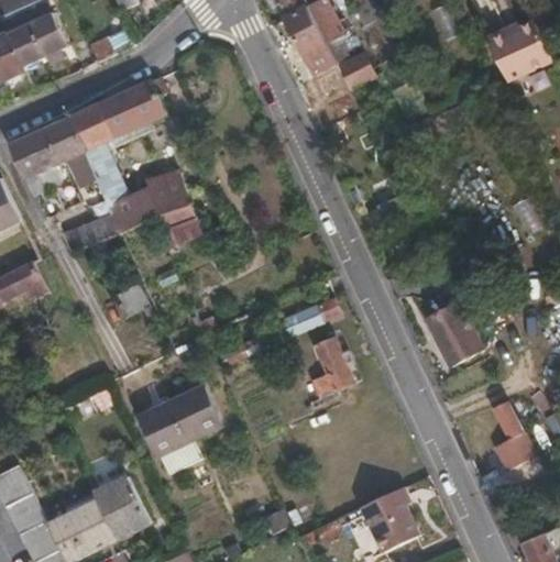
[(0,7),(4,17),(39,0),(0,0),(0,7)]
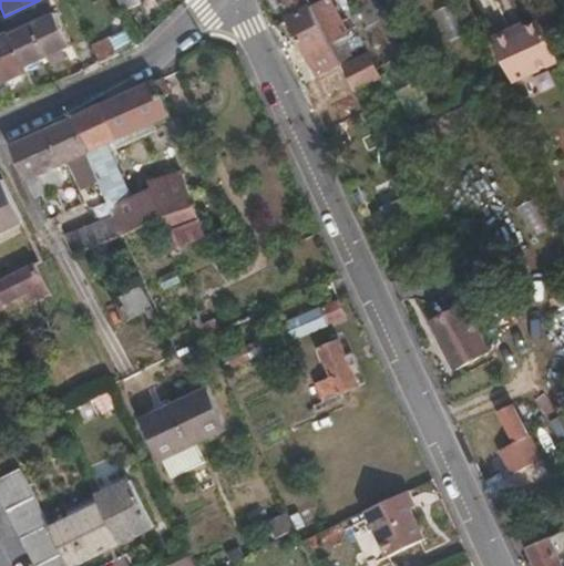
[(2,18),(9,32),(24,68),(47,57),(60,50),(70,45),(53,11),(51,12),(44,0),(39,0),(4,17),(2,18)]
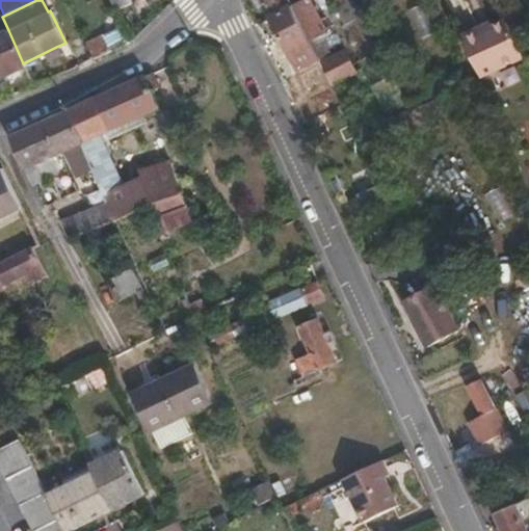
[(108,0),(113,10),(130,2),(129,0),(108,0)]
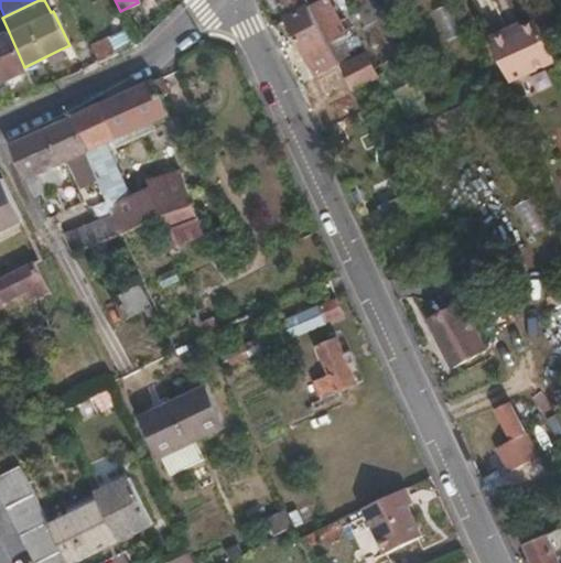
[(267,0),(271,10),(279,6),(276,0),(267,0)]
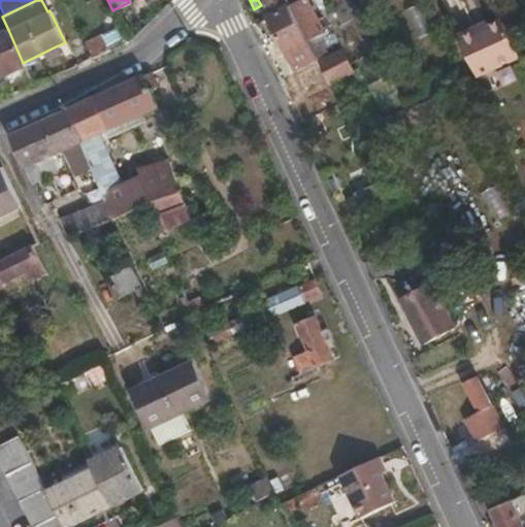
[(258,0),(261,5),(266,15),(288,4),(286,0),(258,0)]
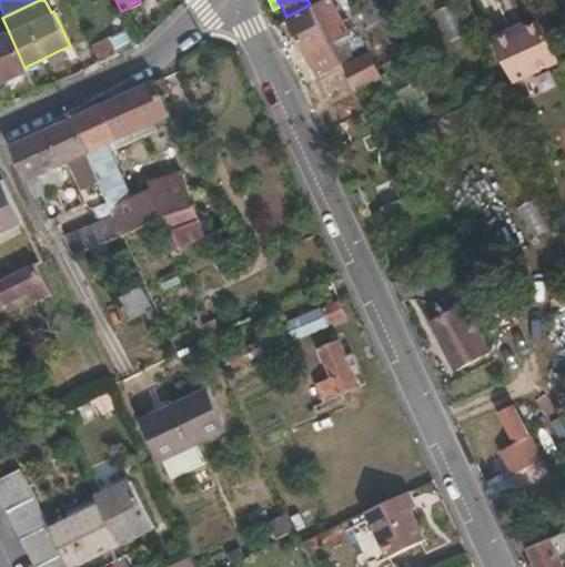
[(341,66),(353,91),(379,78),(366,53),(354,60),(344,42),(349,40),(329,0),(324,0),(311,7),(341,66)]
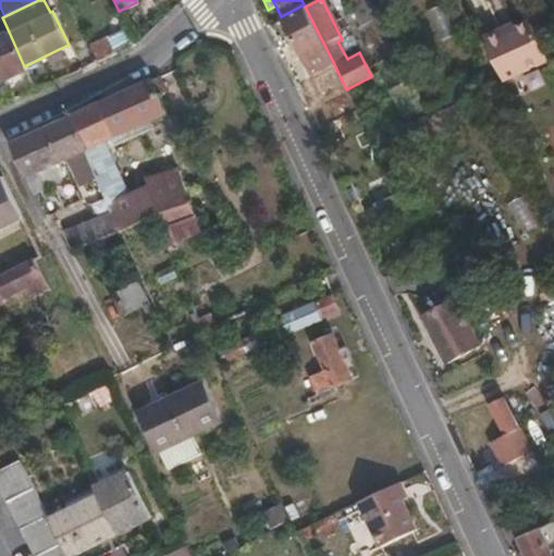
[(347,0),(359,24),(361,23),(378,14),(381,22),(390,17),(405,9),(401,0),(374,0),(371,2),(370,0),(347,0)]
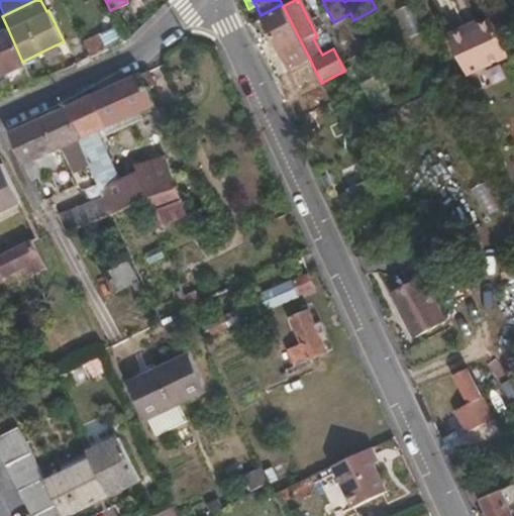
[(282,4),(261,15),(290,70),(310,60),(283,6),(282,4)]
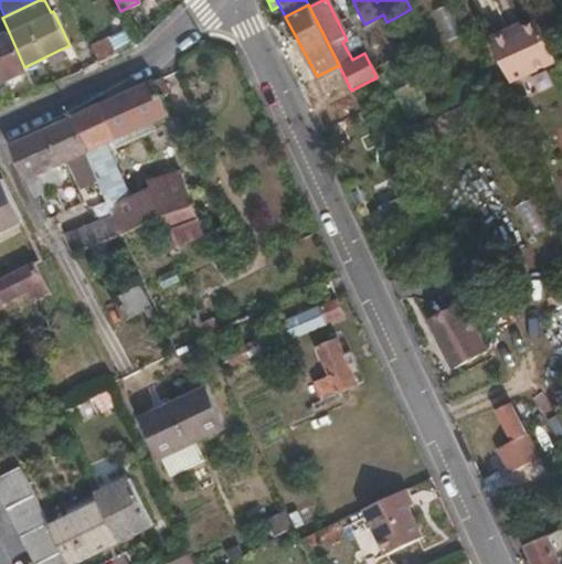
[(383,14),(367,23),(382,54),(385,52),(404,87),(416,81),(386,22),(383,14)]
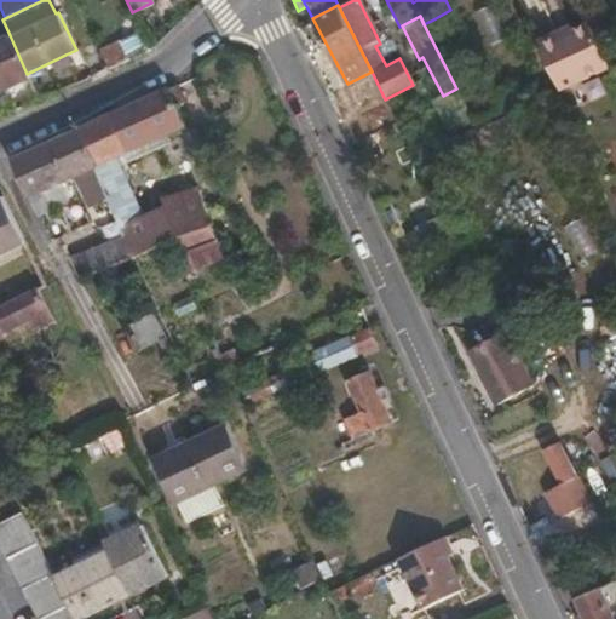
[(471,93),(433,19),(424,24),(456,89),(462,98),(471,93)]
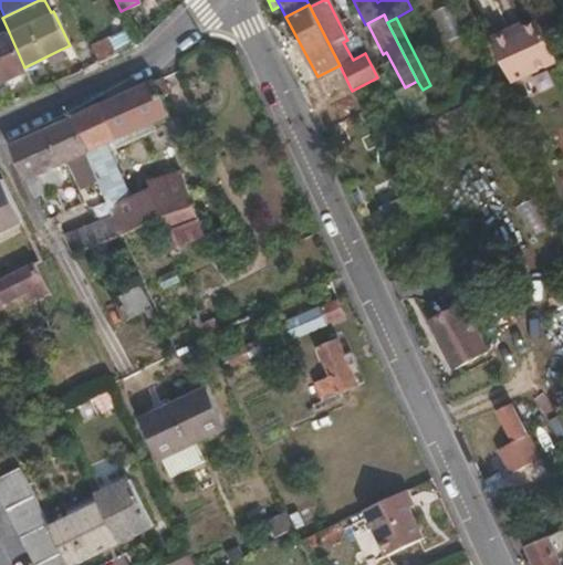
[(509,82),(554,61),(535,20),(518,28),(517,23),(488,37),(509,82)]
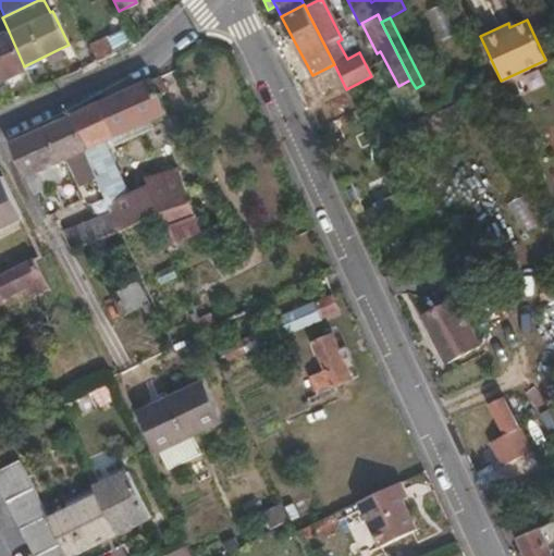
[(113,52),(134,44),(125,26),(105,36),(113,52)]
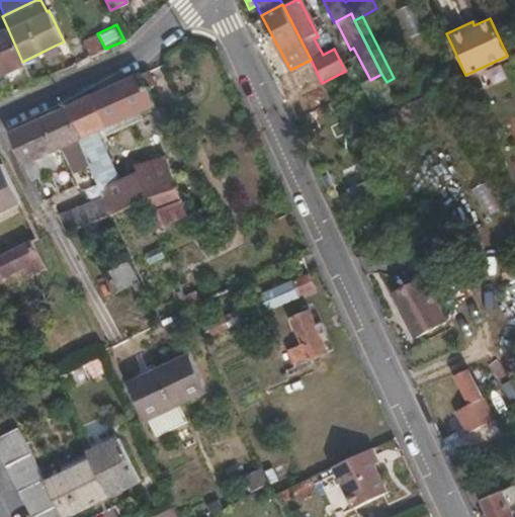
[(89,57),(105,49),(97,33),(82,39),(89,57)]
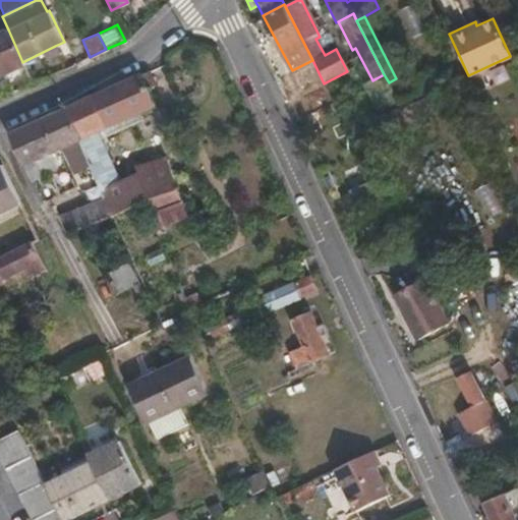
[(55,46),(43,52),(47,60),(59,54),(55,46)]
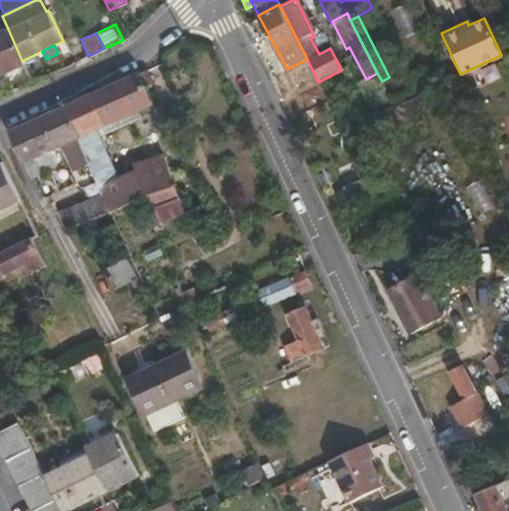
[(104,123),(76,135),(88,162),(97,182),(110,211),(113,210),(138,198),(149,193),(173,185),(162,154),(131,163),(134,169),(116,177),(97,135),(95,130),(136,111),(153,103),(137,71),(90,93),(104,123)]
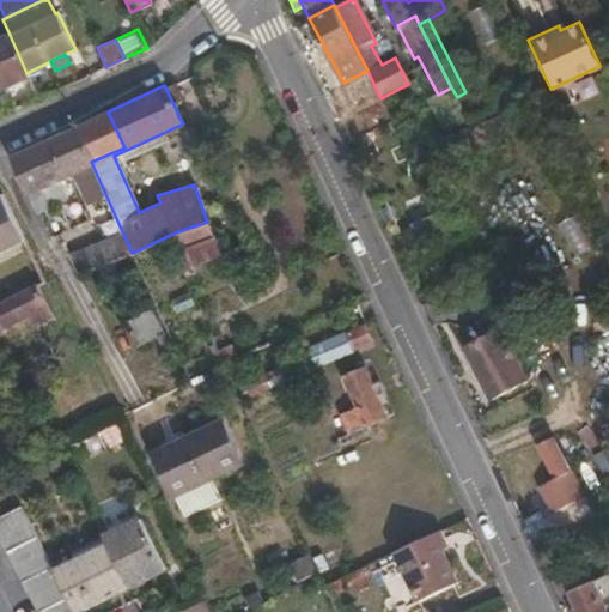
[(108,111),(75,127),(91,162),(125,147),(108,111)]
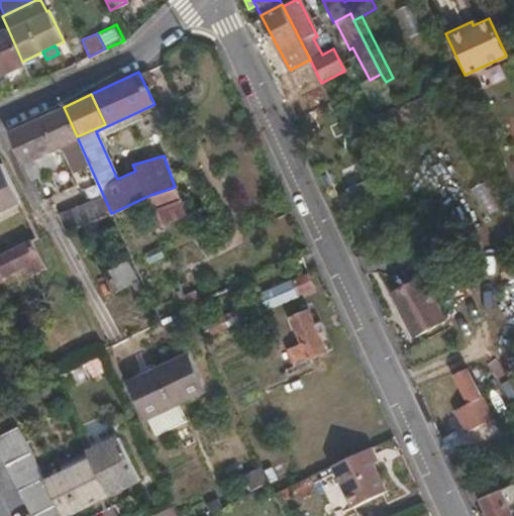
[(64,107),(8,132),(23,164),(29,177),(55,166),(48,152),(61,147),(73,173),(75,172),(89,164),(77,136),(64,107)]
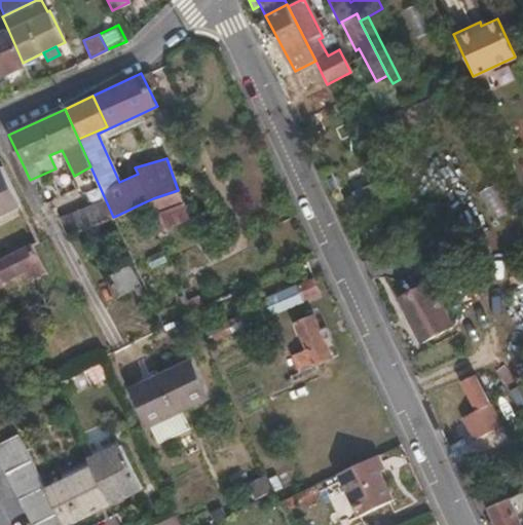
[(143,120),(140,114),(98,134),(100,139),(143,120)]
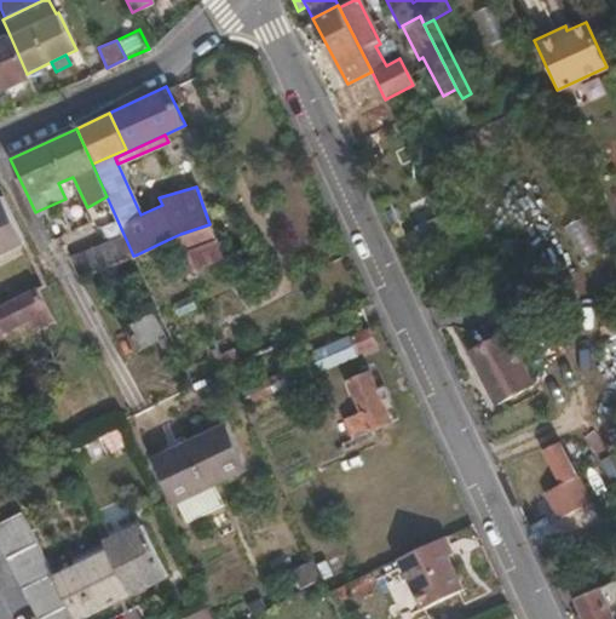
[(0,252),(23,241),(0,194),(0,252)]
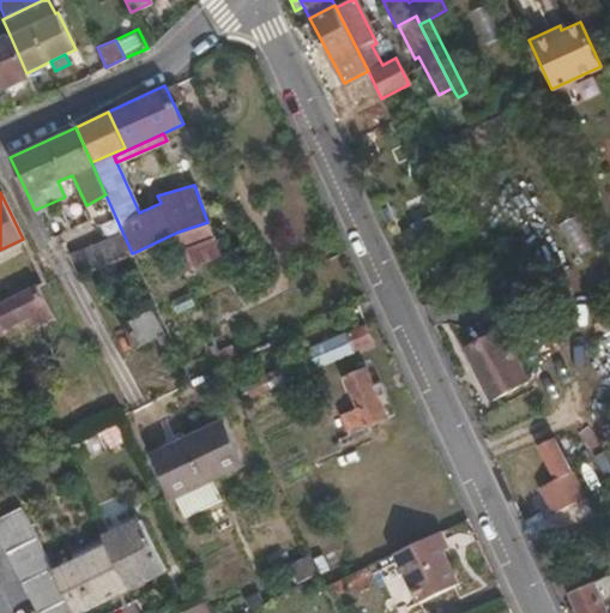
[(106,194),(89,204),(98,227),(116,218),(106,194)]
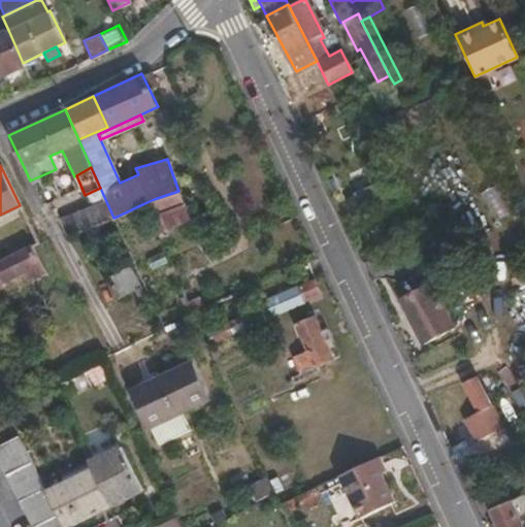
[(100,188),(85,195),(84,195),(87,205),(84,207),(65,215),(57,218),(66,236),(90,225),(93,224),(113,218),(100,188)]
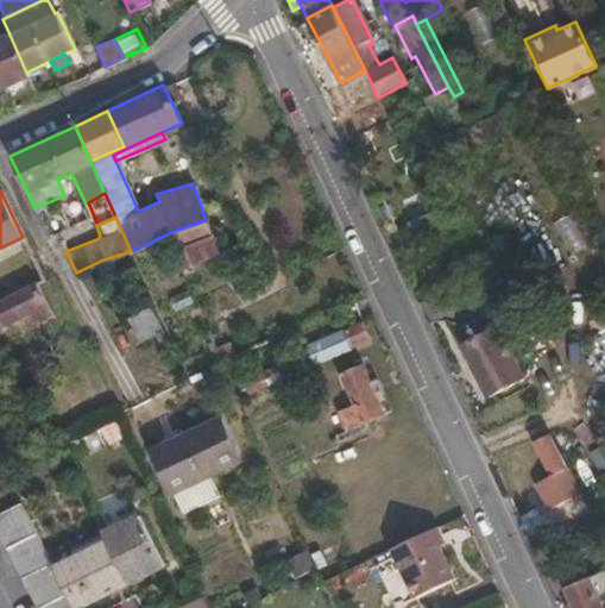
[(210,234),(206,220),(177,230),(183,245),(210,234)]
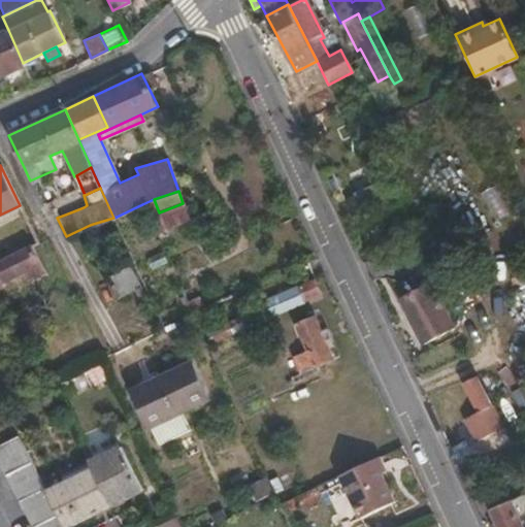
[(154,199),(142,204),(154,234),(164,229),(159,212),(154,199)]
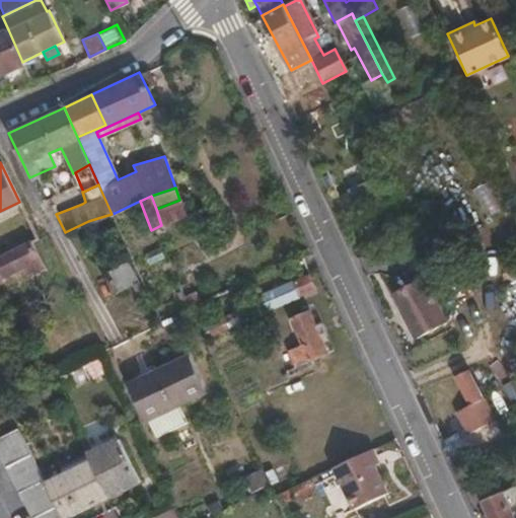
[(161,225),(162,228),(172,224),(186,218),(180,200),(179,200),(156,209),(161,225)]
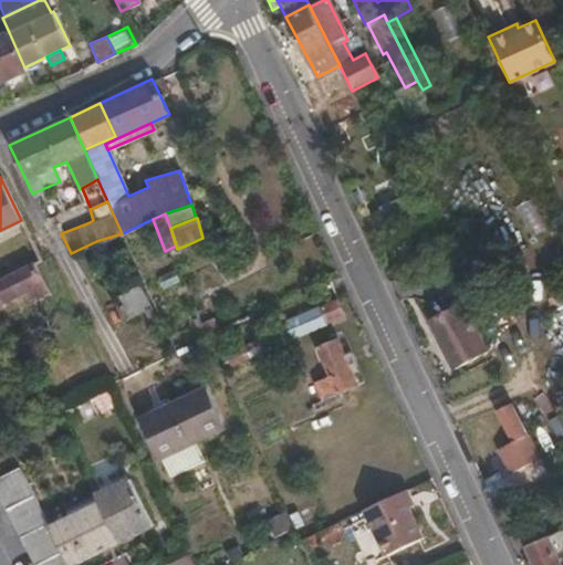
[(100,240),(96,241),(103,258),(128,248),(122,233),(100,240)]
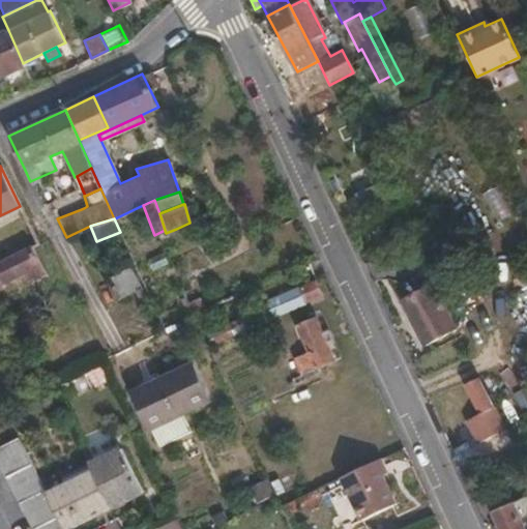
[(30,245),(0,261),(0,281),(3,287),(4,287),(22,274),(27,285),(46,275),(30,245)]
